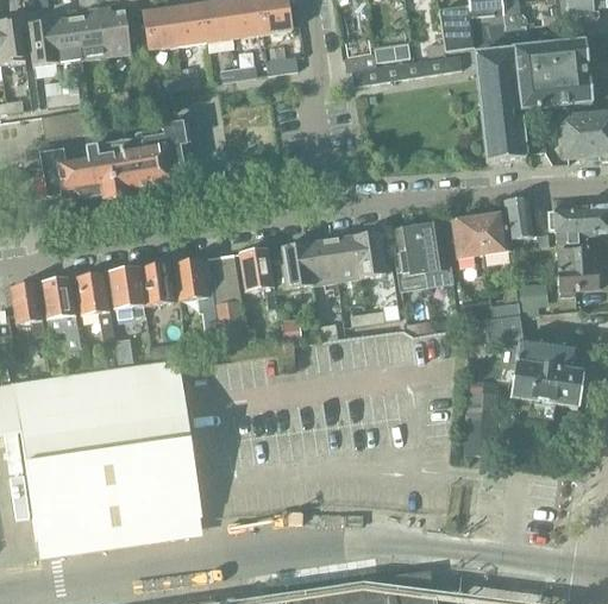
[(220,0),(201,2),(206,42),(234,37),(230,0),(220,0)]
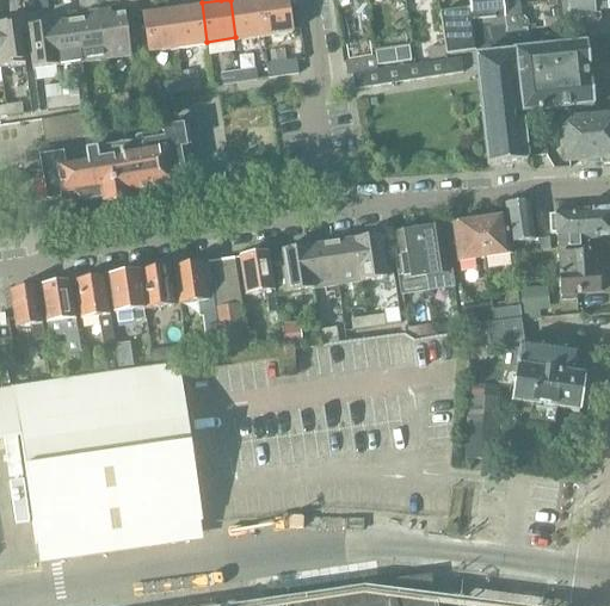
[(230,0),(235,37),(264,33),(259,0),(230,0)]
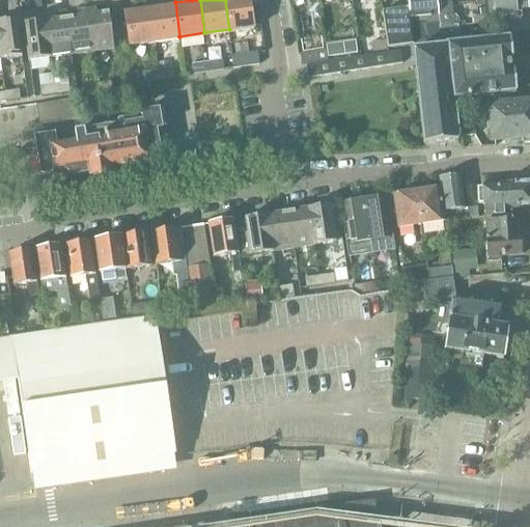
[(225,0),(229,29),(254,25),(251,0),(225,0)]
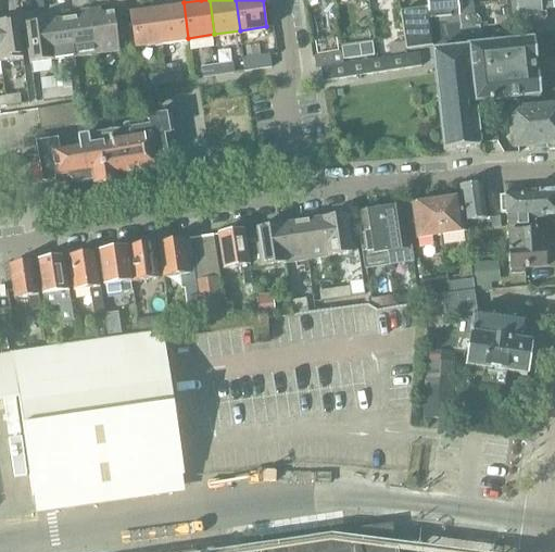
[(427,0),(428,4),(429,16),(458,13),(457,0),(427,0)]
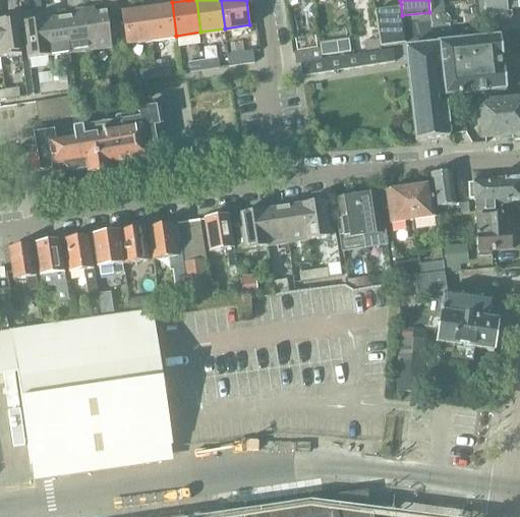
[(445,0),(430,2),(435,33),(442,32),(441,22),(448,21),(445,0)]
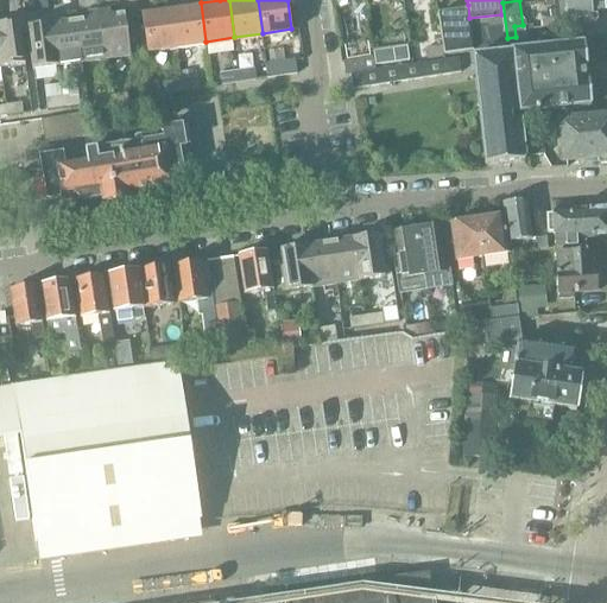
[(554,0),(555,8),(539,11),(541,23),(598,17),(596,11),(600,10),(604,6),(602,0),(554,0)]
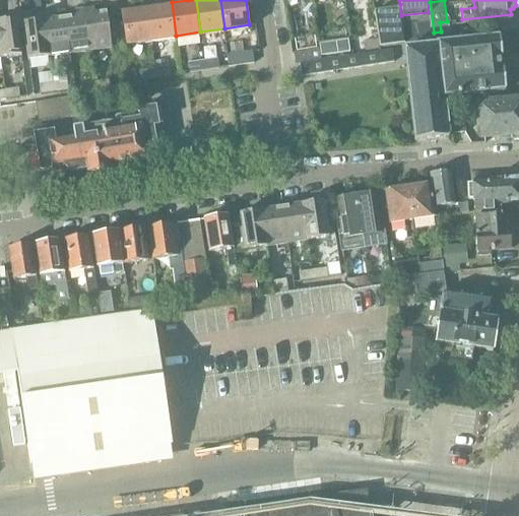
[(172,2),(147,6),(151,39),(176,36),(172,2)]
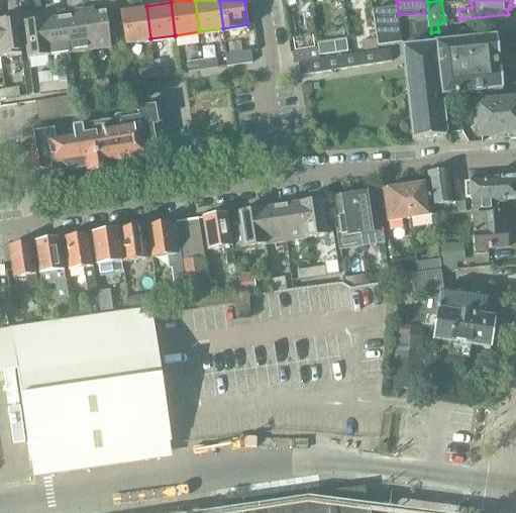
[(373,7),(376,36),(377,35),(378,43),(429,37),(426,12),(399,15),(398,4),(373,7)]
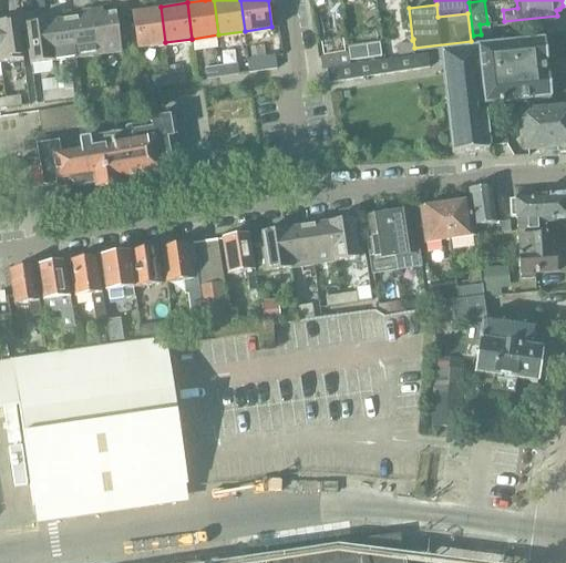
[(103,6),(93,7),(100,52),(122,49),(116,9),(104,11),(103,6)]
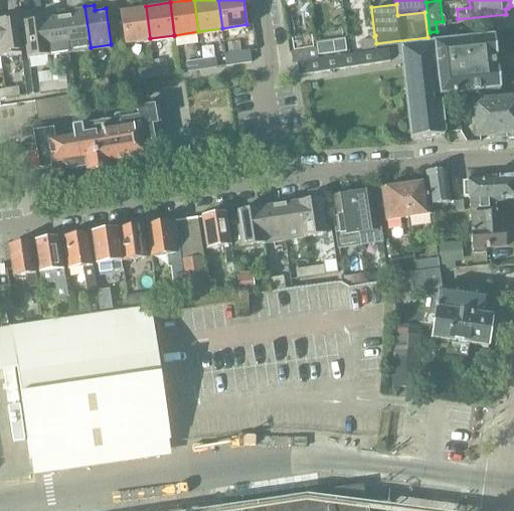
[(75,12),(64,14),(69,49),(91,47),(84,6),(74,7),(75,12)]
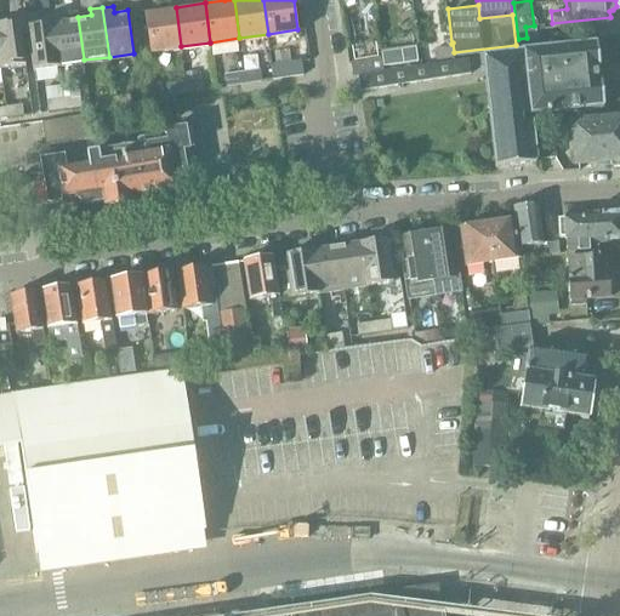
[(181,46),(176,7),(147,11),(152,51),(181,46)]
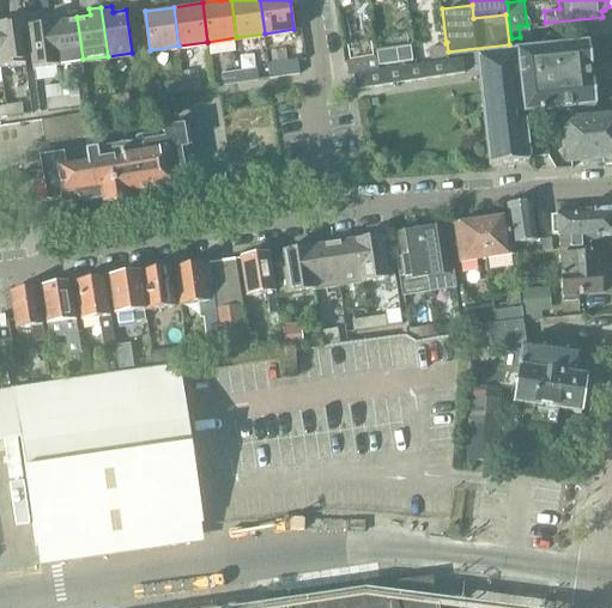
[(64,12),(52,14),(59,62),(83,59),(77,17),(65,18),(64,12)]
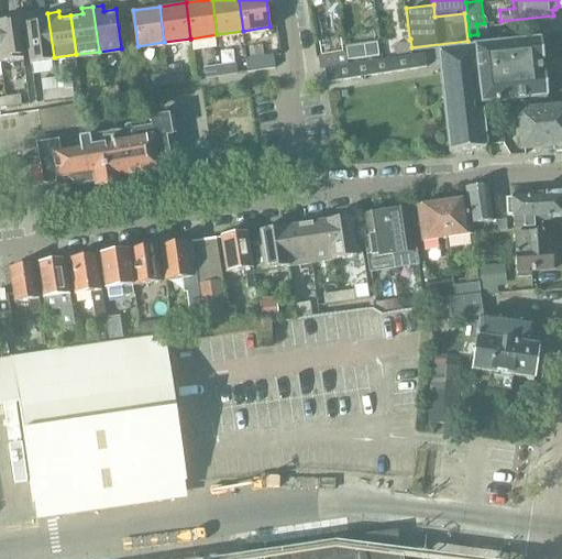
[(54,57),(47,13),(37,14),(39,20),(25,22),(31,61),(54,57)]
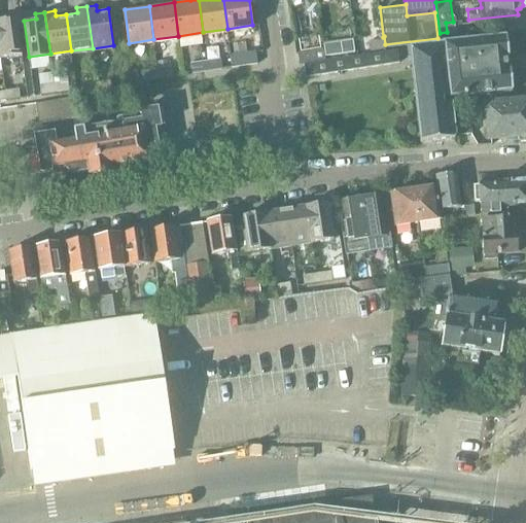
[(18,15),(0,18),(0,45),(1,56),(23,53),(18,15)]
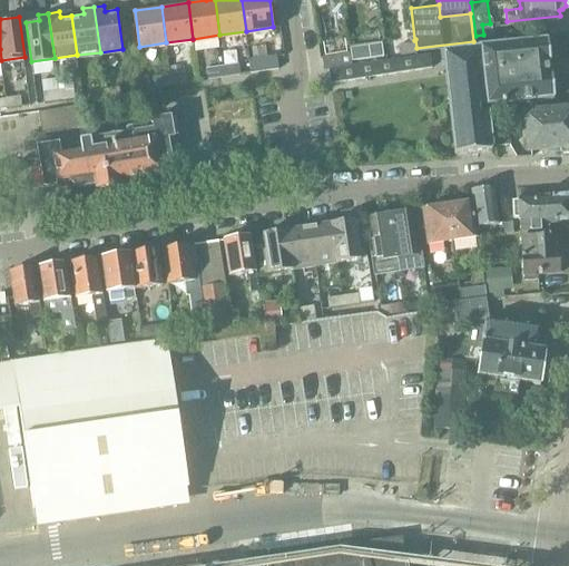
[(443,50),(444,61),(455,152),(492,148),(488,113),(511,109),(510,100),(555,95),(548,38),(479,46),(479,47),(444,50),(443,50)]
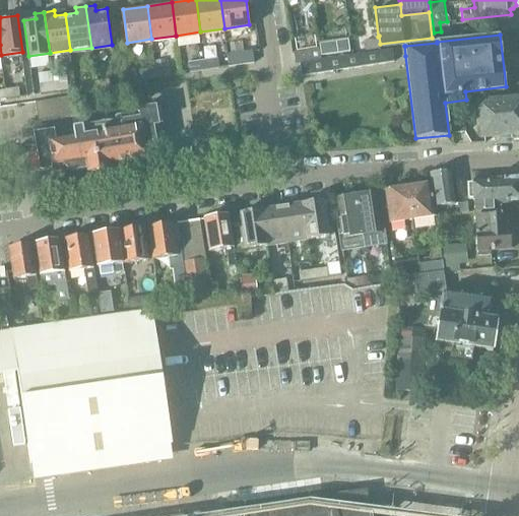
[(379,36),(378,37),(365,38),(366,48),(380,46),(380,44),(379,36)]
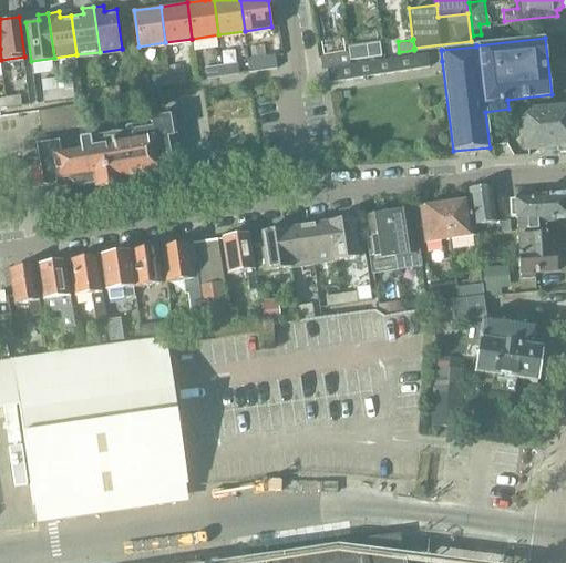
[(380,40),(349,44),(350,57),(381,52),(380,40)]
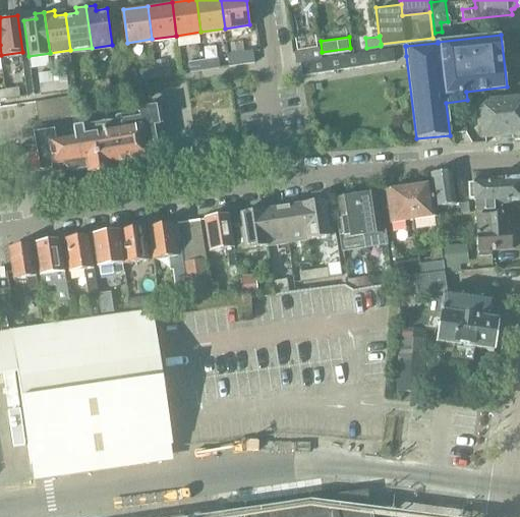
[(395,58),(394,50),(394,46),(322,57),(301,60),(303,73),(395,58)]
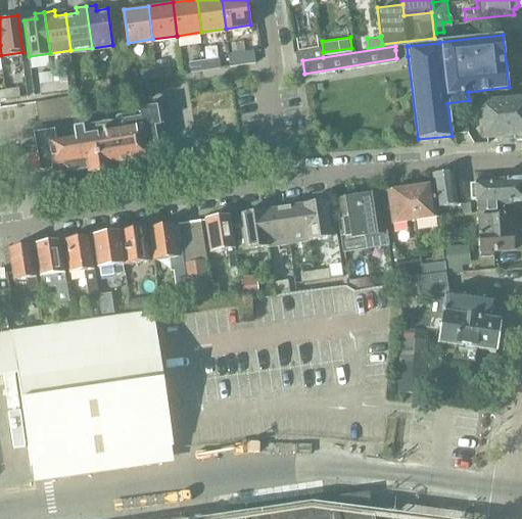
[(229,51),(231,63),(256,60),(254,47),(229,51)]
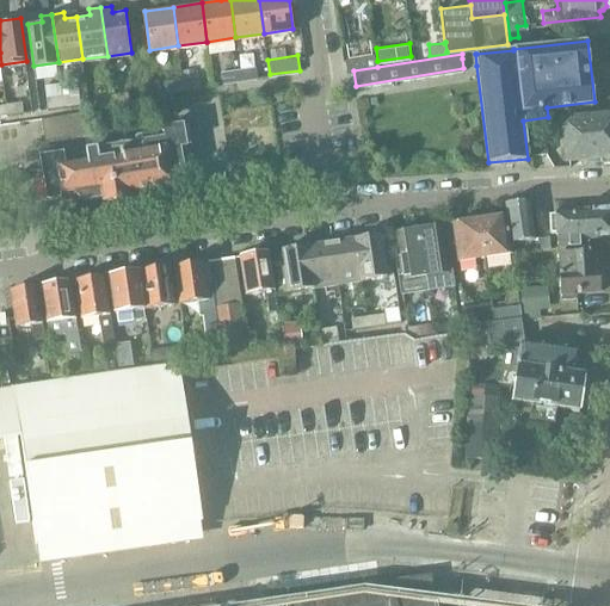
[(376,55),(346,59),(347,72),(353,70),(377,67),(377,62),(376,55)]
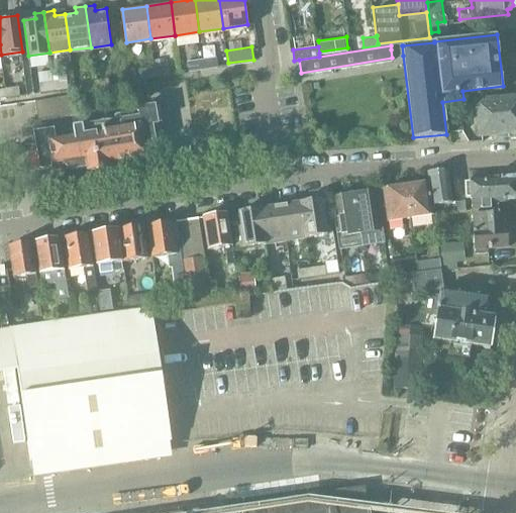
[(217,56),(203,58),(204,67),(218,65),(217,56)]
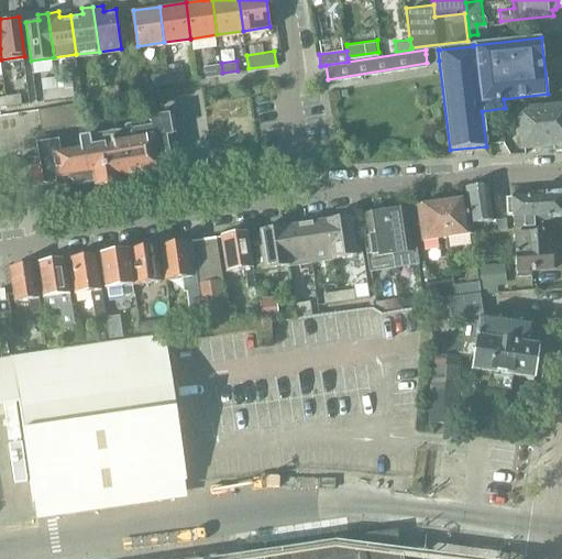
[(222,73),(221,63),(205,65),(207,75),(222,73)]
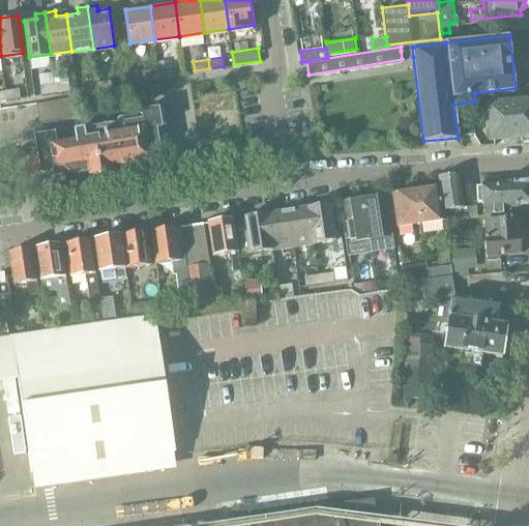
[(162,65),(158,66),(159,76),(174,74),(172,64),(171,64),(162,65)]
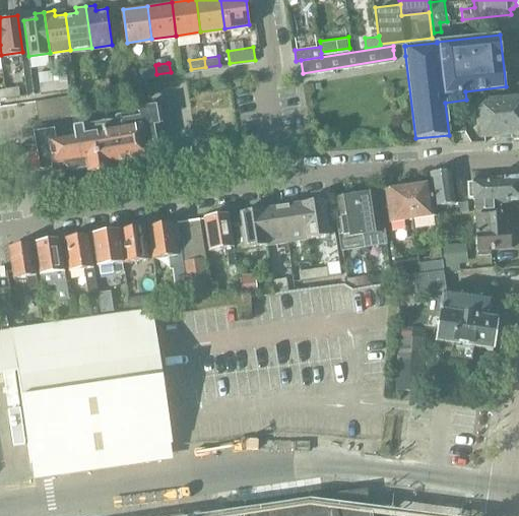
[(156,74),(155,65),(140,67),(141,76),(156,74)]
